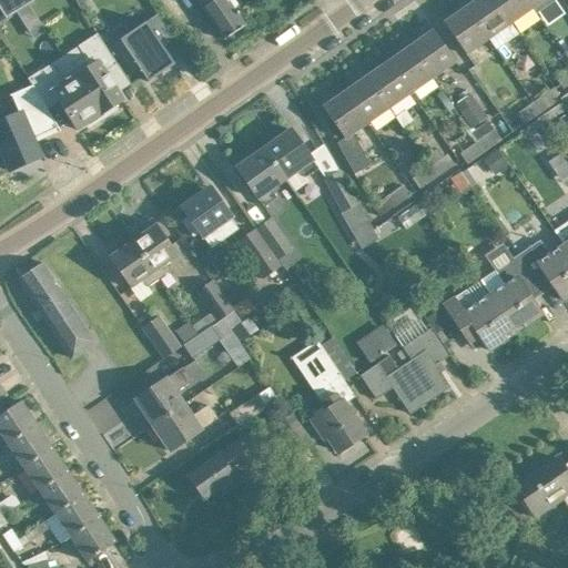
[(0,0),(0,9),(6,19),(36,0),(0,0)]
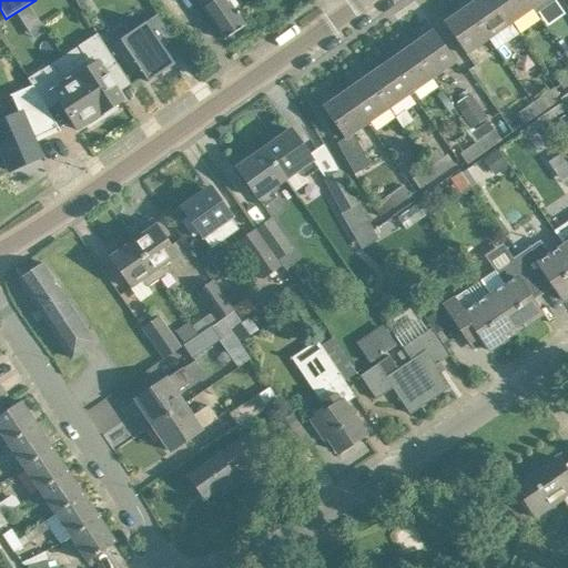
[(233,0),(196,0),(224,40),(245,27),(245,26),(237,16),(240,14),(237,11),(235,12),(233,9),(237,6),(233,0)]
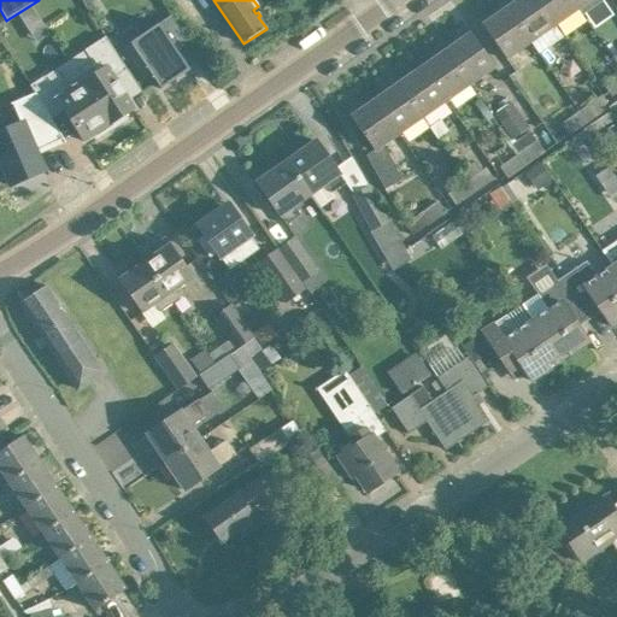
[(536,0),(517,0),(507,7),(530,41),(540,54),(563,37),(554,25),(536,0)]
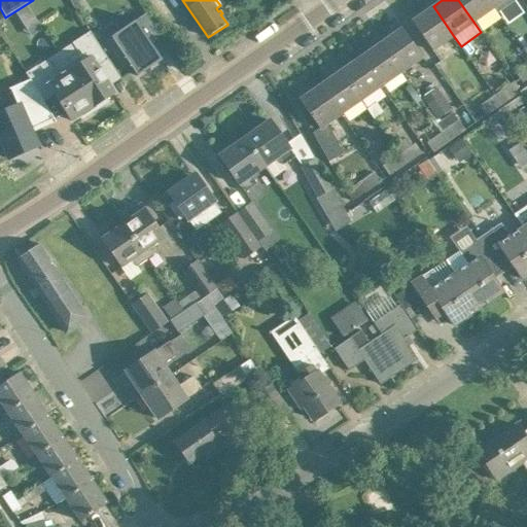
[(489,0),(458,0),(473,22),(494,7),(489,0)]
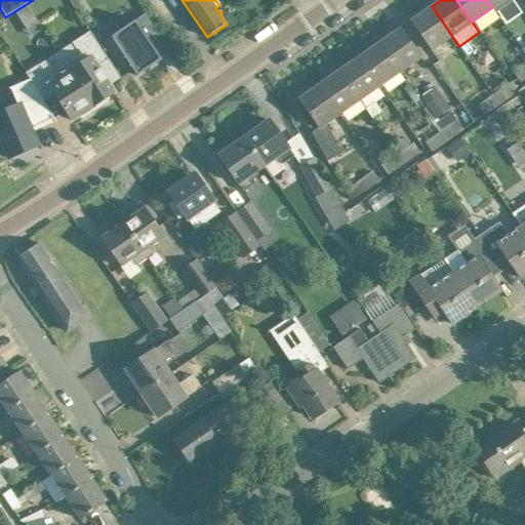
[(487,0),(492,7),(495,11),(512,0),(487,0)]
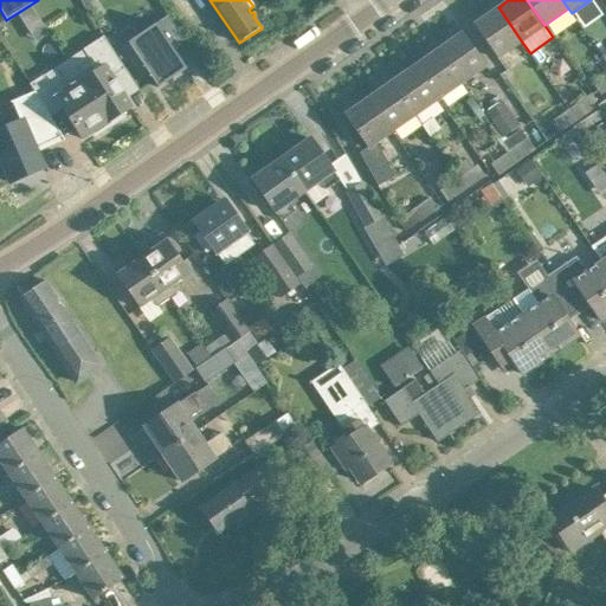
[(498,7),(474,24),(487,44),(497,58),(521,40),(498,7)]
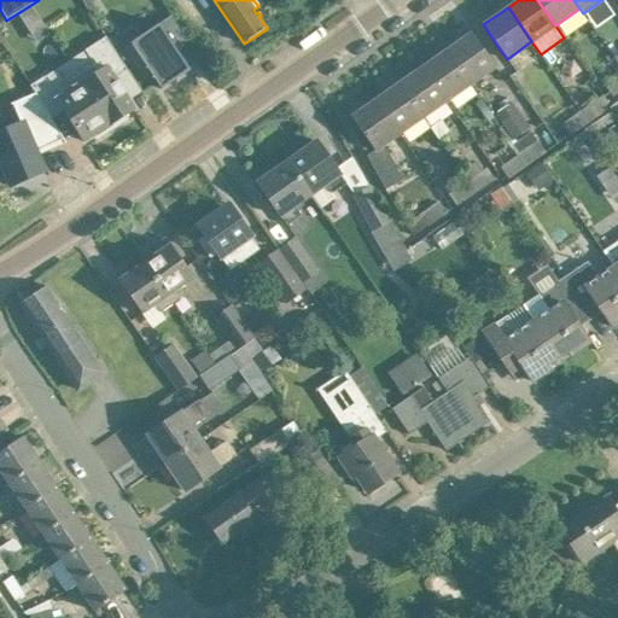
[(159,24),(130,44),(162,89),(191,70),(176,50),(188,42),(172,16),(159,24)]
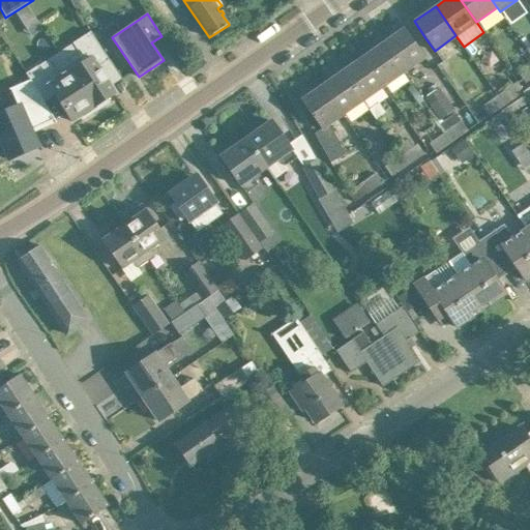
[(404,28),(384,41),(405,71),(424,58),(404,28)]
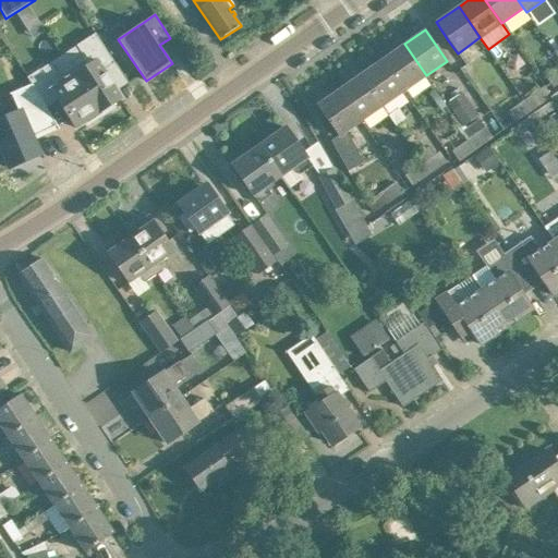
[(95,33),(76,45),(83,56),(68,65),(100,117),(117,107),(113,102),(121,98),(104,70),(114,63),(95,33)]
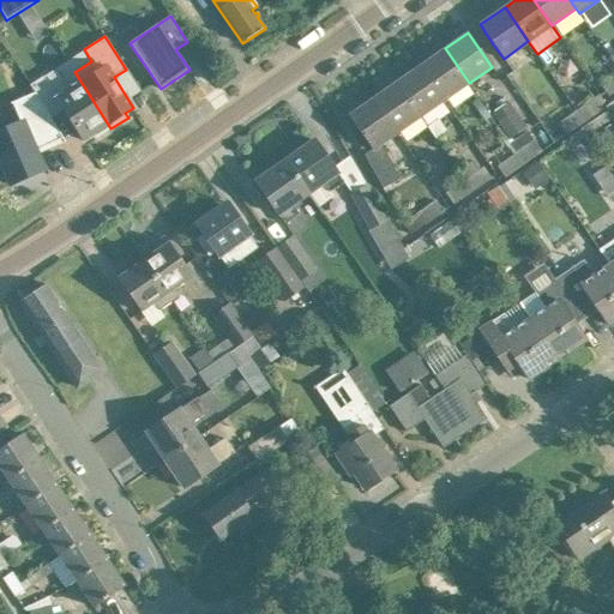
[(445,48),(421,65),(445,100),(469,83),(445,48)]
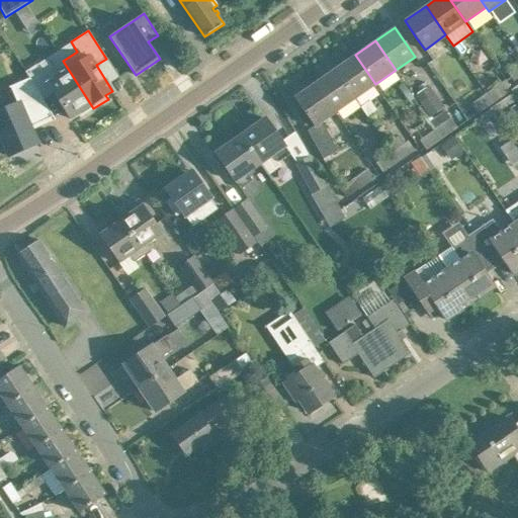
[(355,55),(336,69),(355,98),(375,84),(355,55)]
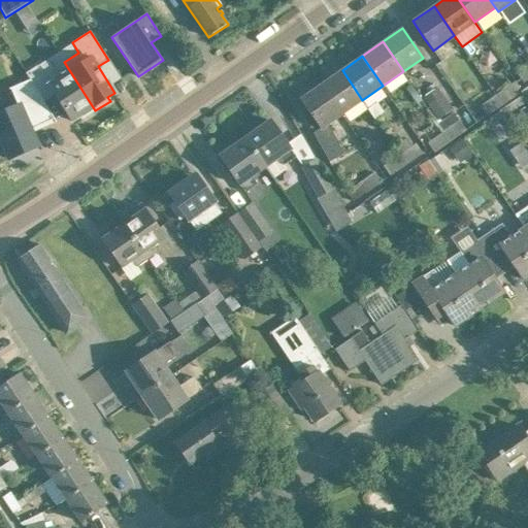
[(36,65),(25,72),(30,79),(43,101),(55,94),(71,121),(78,117),(80,120),(95,110),(64,62),(42,75),(36,65)]
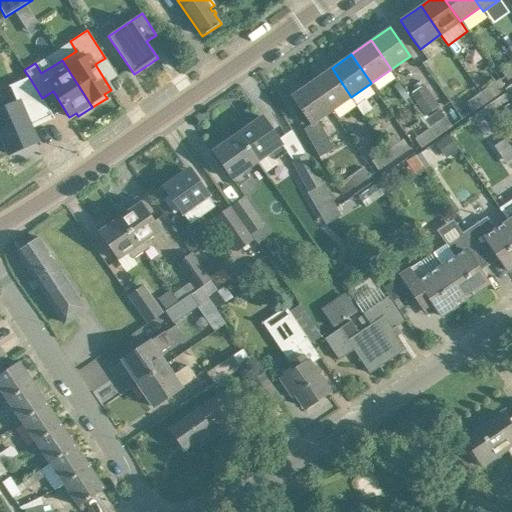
[(511,75),(511,62),(501,71),(507,79),(511,75)]
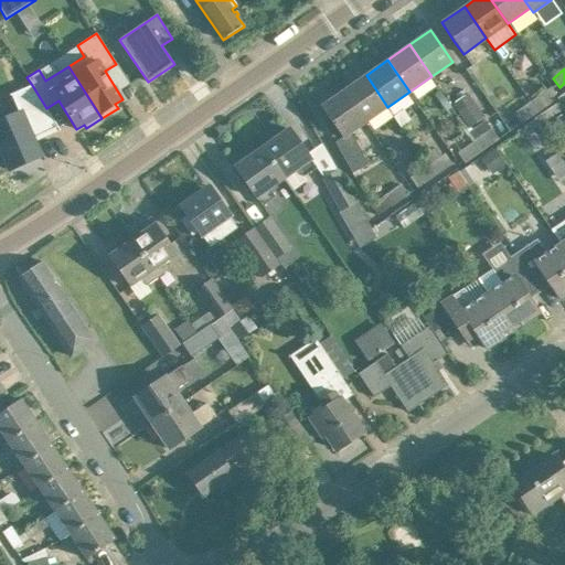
[(366,75),(343,91),(365,123),(387,107),(366,75)]
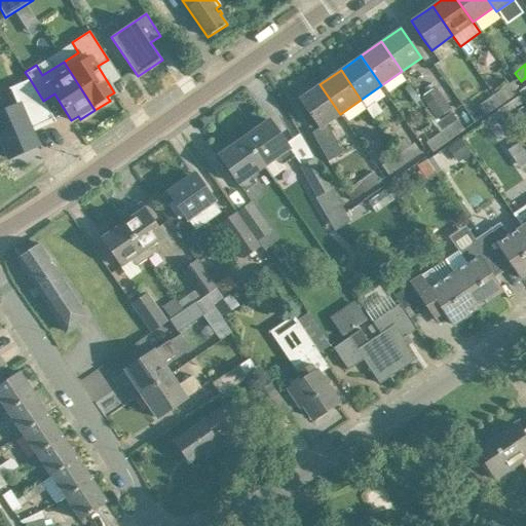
[(17,106),(0,113),(0,137),(9,158),(37,146),(30,129),(53,119),(55,122),(57,122),(43,101),(30,79),(10,88),(17,106)]
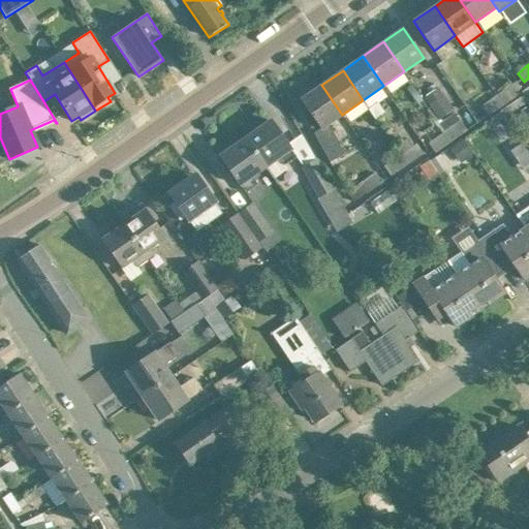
[(512,84),(496,95),(503,104),(519,93),(512,84)]
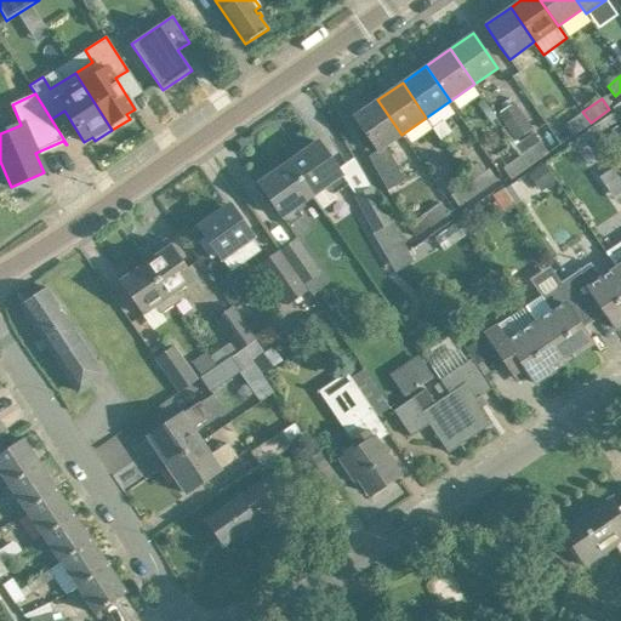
[(402,135),(377,100),(353,118),(376,152),(369,157),(387,191),(405,181),(386,146),(402,135)]
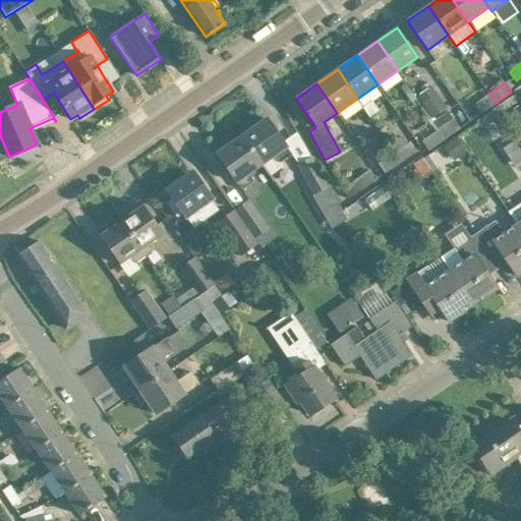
[(496,103),(488,94),(473,105),(479,114),(496,103)]
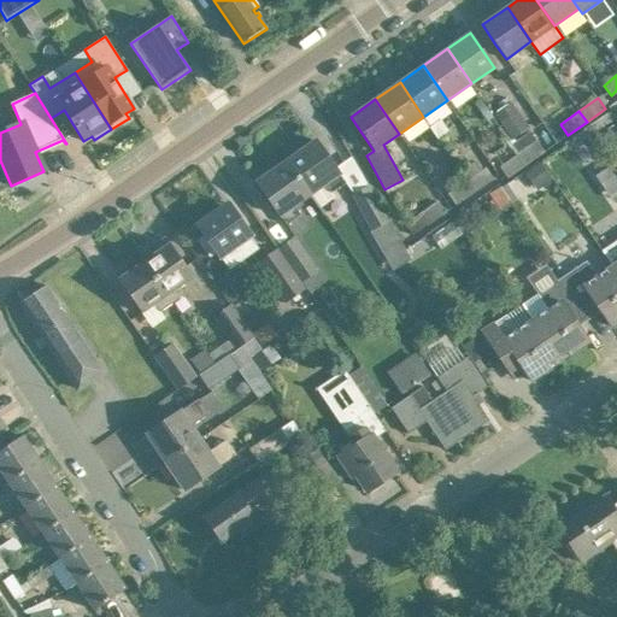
[(286,162),(310,195),(319,210),(336,198),(333,193),(346,184),(316,141),(286,162)]
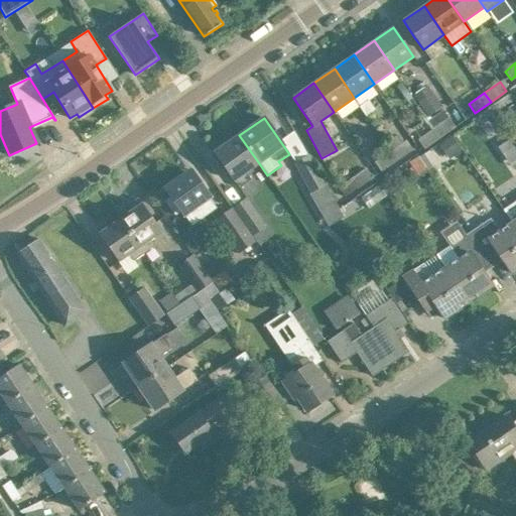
[(449,118),(433,128),(439,137),(456,126),(449,118)]
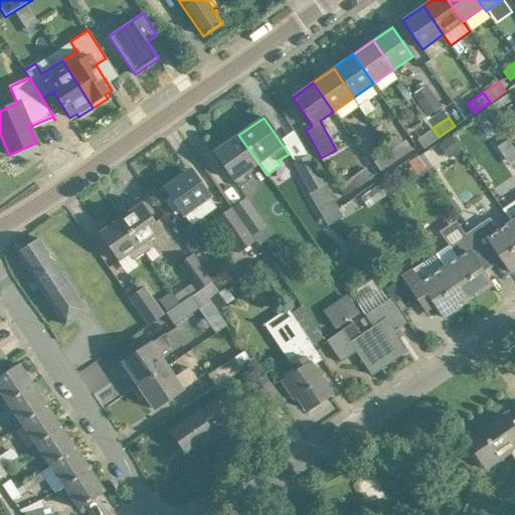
[(439,137),(433,128),(417,139),(423,148),(439,137)]
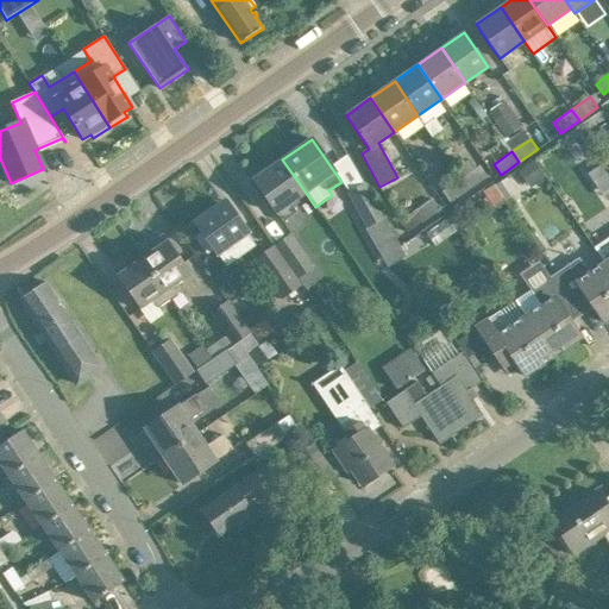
[(306,193),(282,159),(253,181),(283,223),(299,212),(293,202),(306,193)]
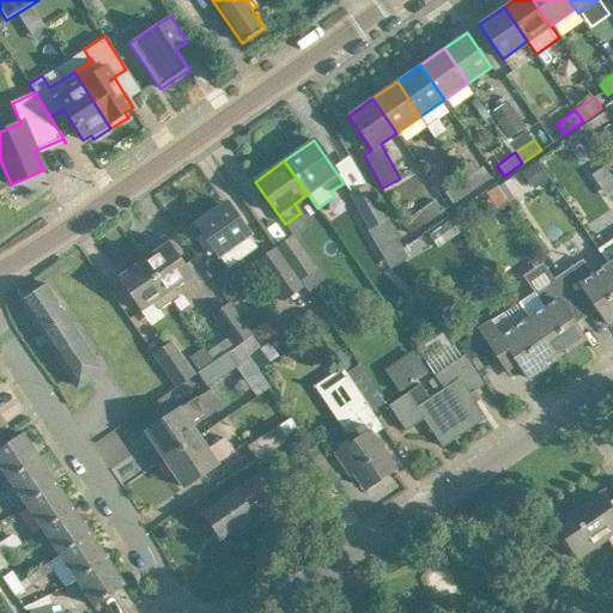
[(483,168),(463,181),(471,189),(489,176),(483,168)]
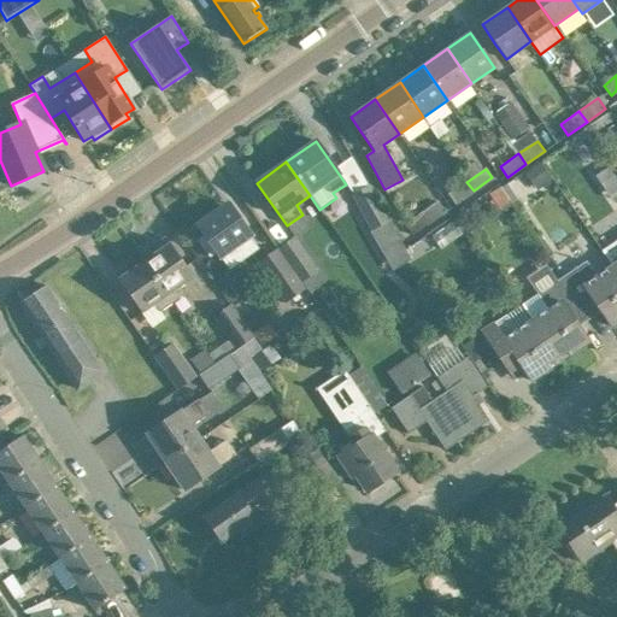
[(474,191),(466,182),(448,195),(454,204),(474,191)]
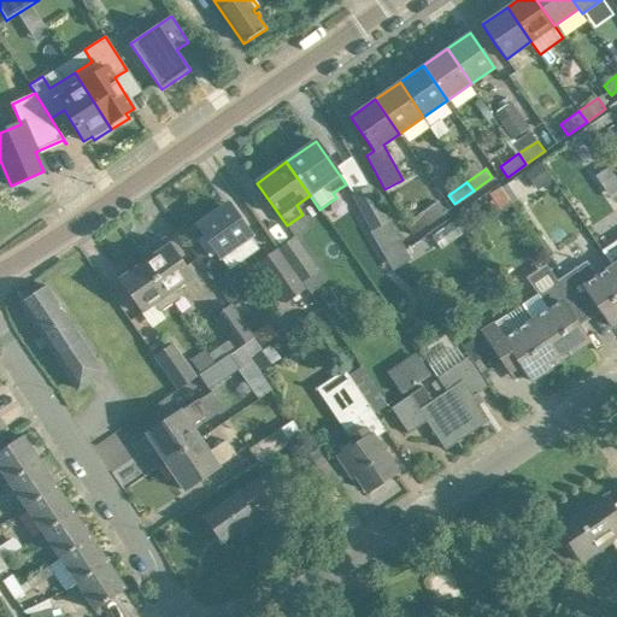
[(353,195),(372,230),(388,222),(369,187),(353,195)]
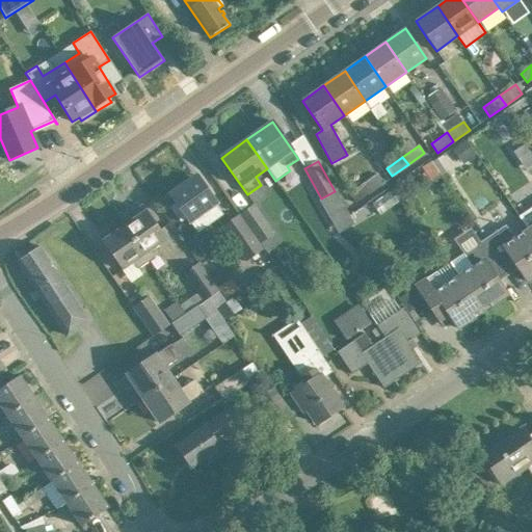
[(377,175),(349,194),(355,202),(382,183),(377,175)]
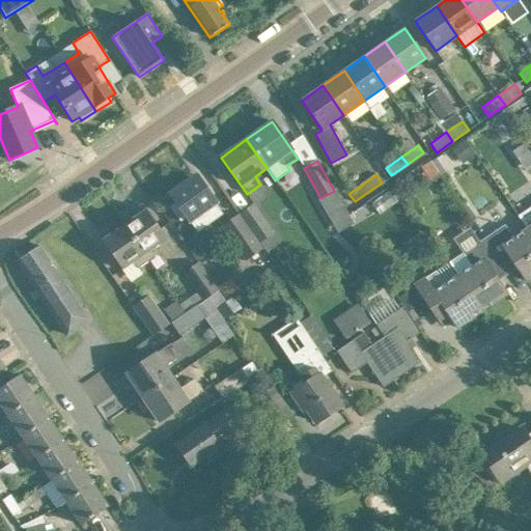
[(185,183),(170,193),(175,202),(169,206),(180,222),(187,218),(197,232),(223,215),(216,204),(198,178),(188,187),(185,183)]
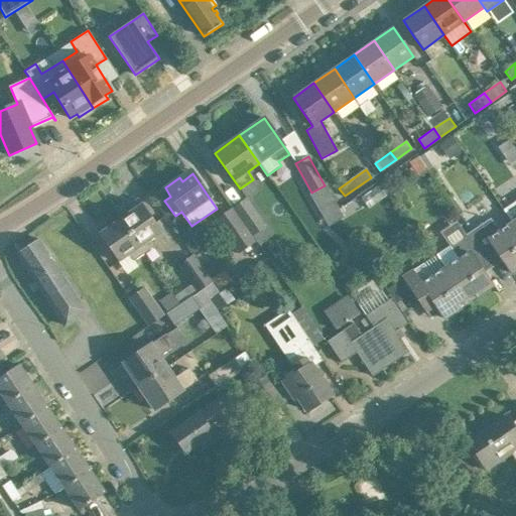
[(132,211),(121,219),(145,254),(156,247),(151,240),(161,232),(138,199),(129,206),(132,211)]
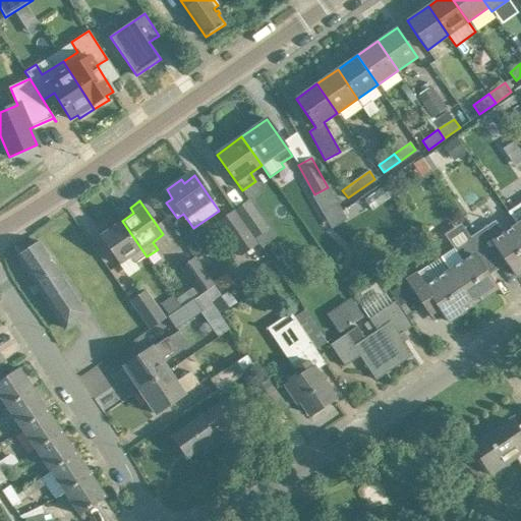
[(249,200),(235,211),(255,239),(269,230),(249,200)]
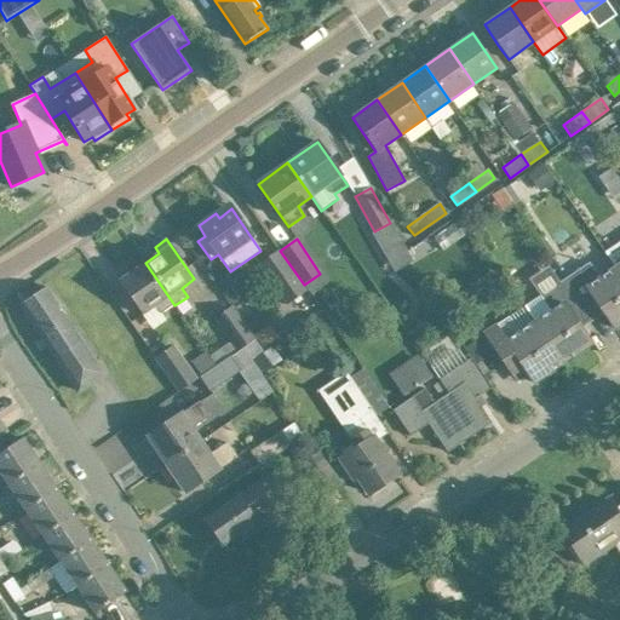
[(304,285),(280,251),(259,264),(287,305),(308,290),(304,285)]
